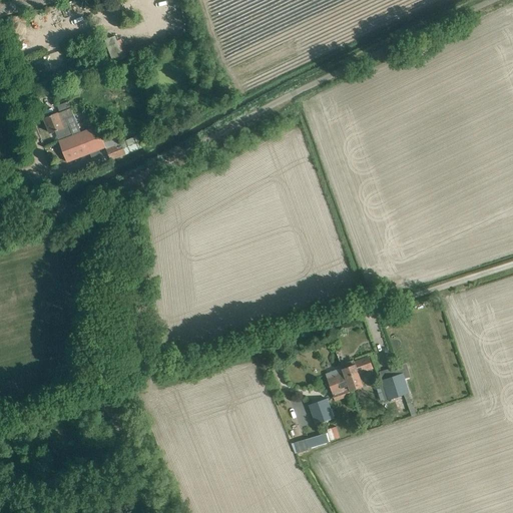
[(56,12),(50,14),(52,22),(59,20),(56,12)]
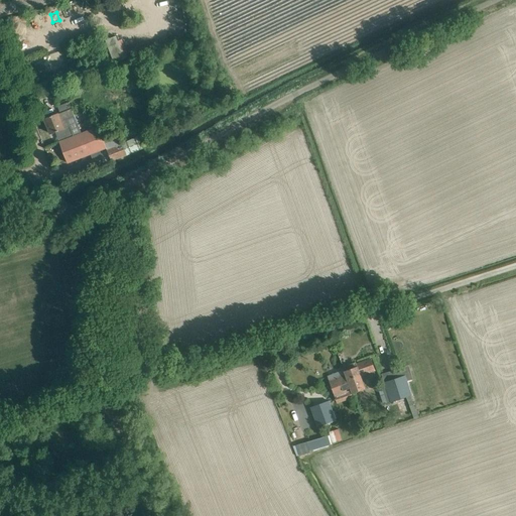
[(94,34),(84,38),(86,44),(96,40),(94,34)]
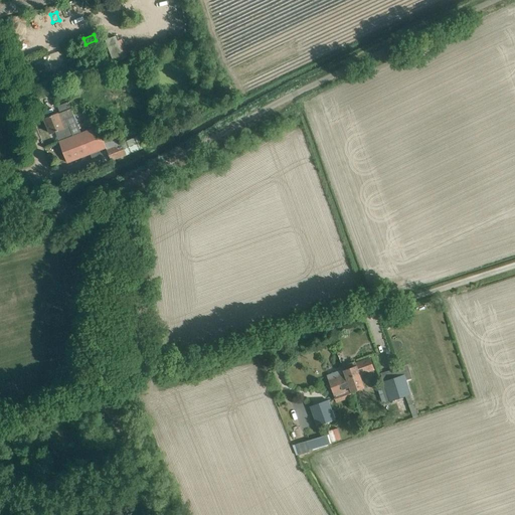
[(115,36),(105,40),(114,62),(124,58),(115,36)]
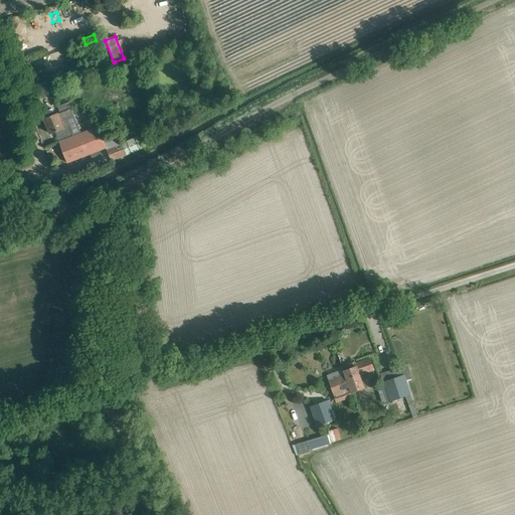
[(79,74),(72,77),(75,87),(83,83),(79,74)]
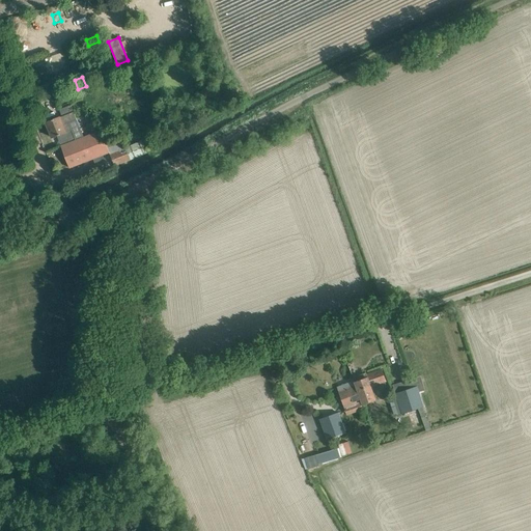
[(55,118),(46,122),(52,138),(57,136),(61,146),(73,142),(65,124),(77,119),(71,105),(59,109),(62,116),(60,117),(59,116),(55,118)]
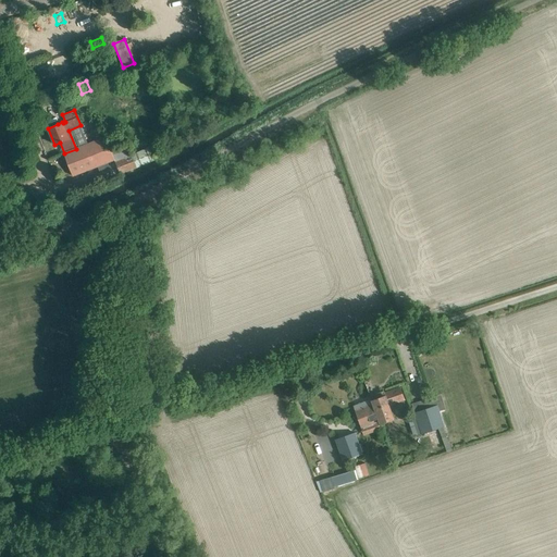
[(64,153),(73,176),(114,160),(111,150),(106,137),(88,144),(76,149),(64,153)]
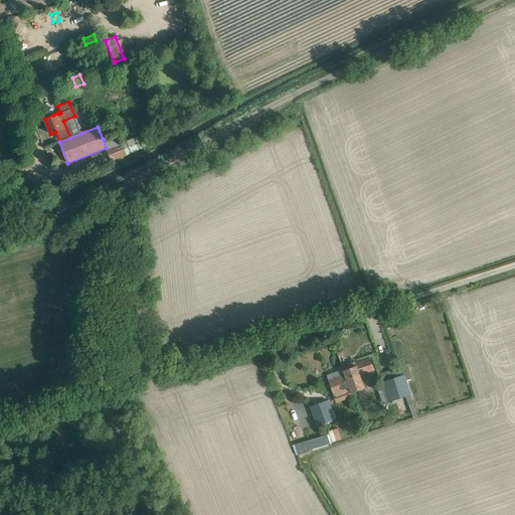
[(116,135),(103,139),(106,148),(107,150),(111,161),(126,155),(143,148),(138,136),(122,144),(119,145),(116,135)]
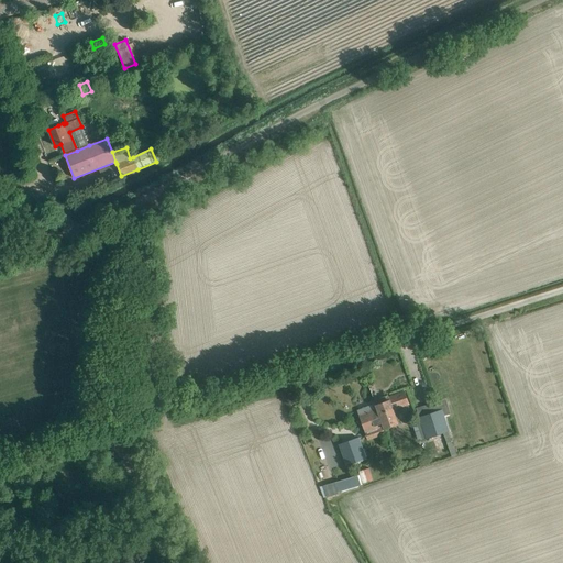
[(388,395),(374,400),(375,404),(376,404),(376,406),(384,426),(384,427),(385,429),(398,423),(393,409),(401,406),(409,404),(405,392),(397,395),(389,398),(388,395)]
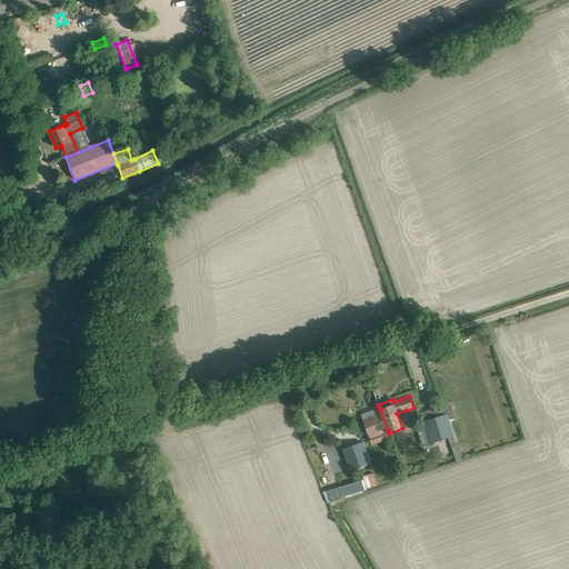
[(380,408),(361,415),(366,426),(370,437),(388,431),(388,430),(380,410),(380,408)]
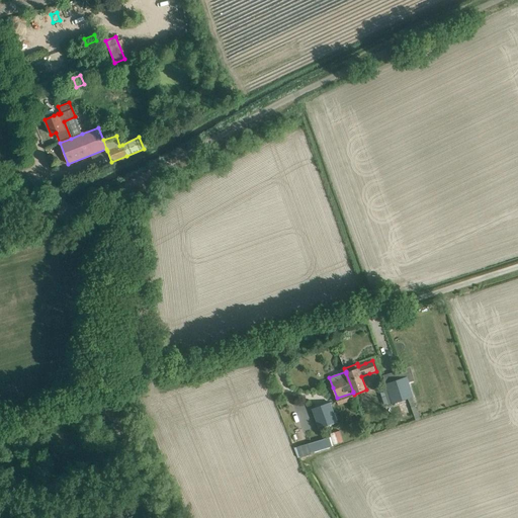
[(406,378),(385,384),(392,404),(412,398),(408,382),(406,378)]
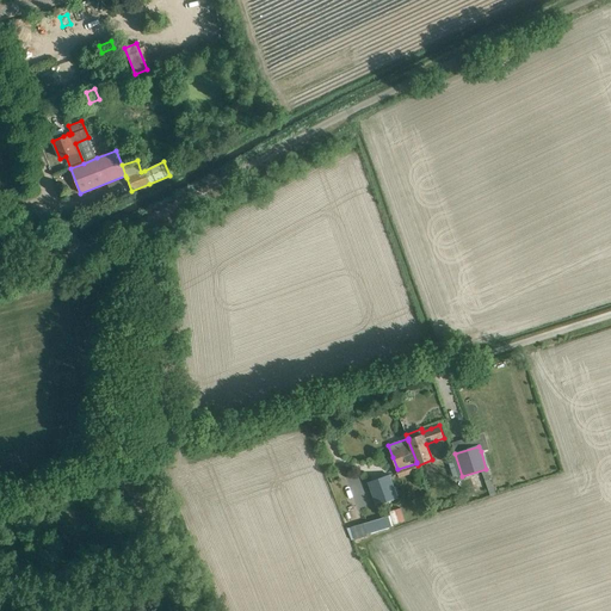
[(389,475),(369,482),(377,506),(399,498),(397,497),(401,495),(397,486),(394,487),(389,475)]
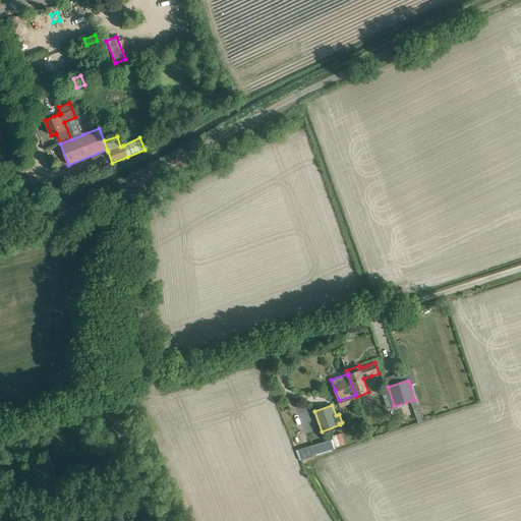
[(338,448),(347,444),(343,432),(334,436),(338,448)]
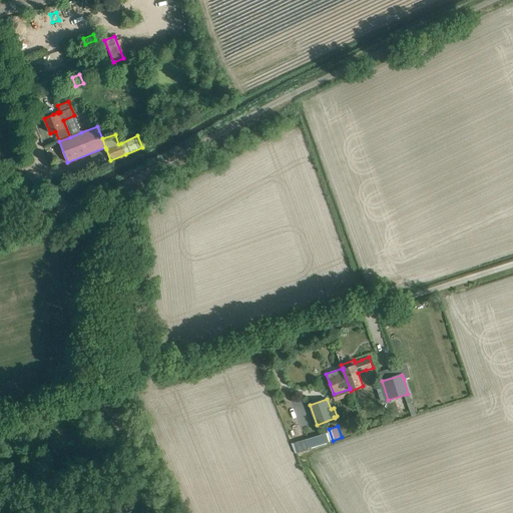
[(309,439),(296,443),(299,451),(312,447),(328,442),(326,434),(309,439)]
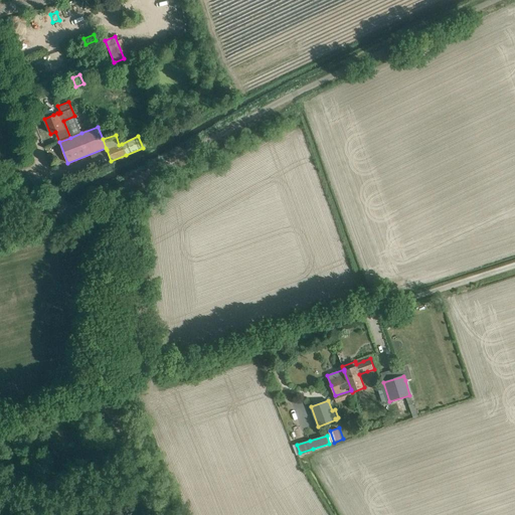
All buildings are outlined.
